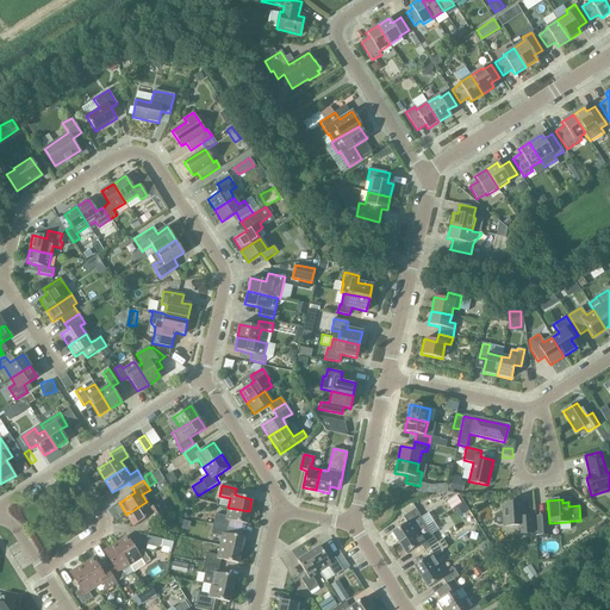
[(150,516),(153,521),(154,522),(165,514),(159,504),(151,508),(147,502),(126,515),(134,526),(150,516)]
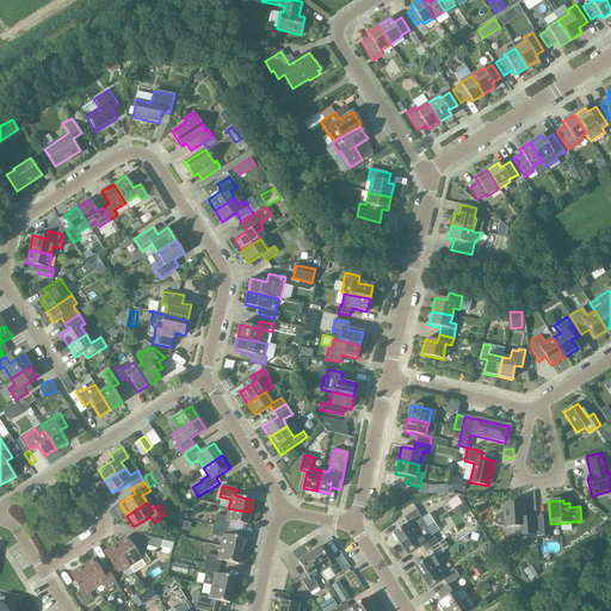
[(519,535),(534,534),(532,517),(524,518),(523,503),(507,504),(508,507),(503,507),(503,516),(498,517),(494,519),(494,524),(499,526),(504,526),(504,528),(519,526),(519,535)]
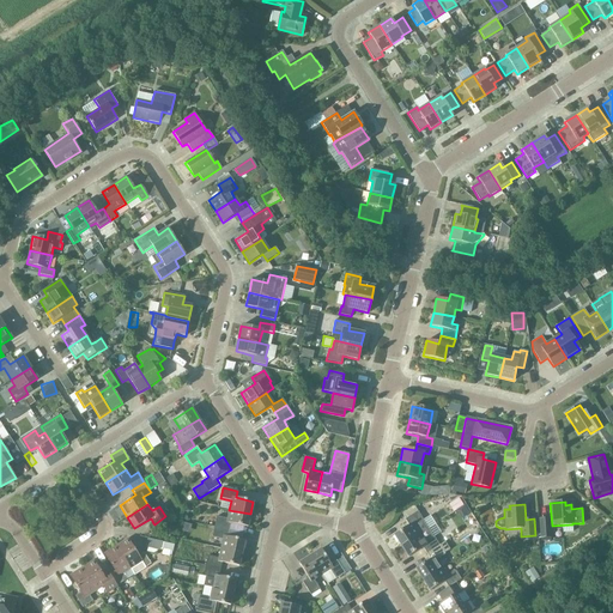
[(248,527),(250,514),(229,510),(228,519),(217,516),(214,527),(229,530),(230,523),(248,527)]
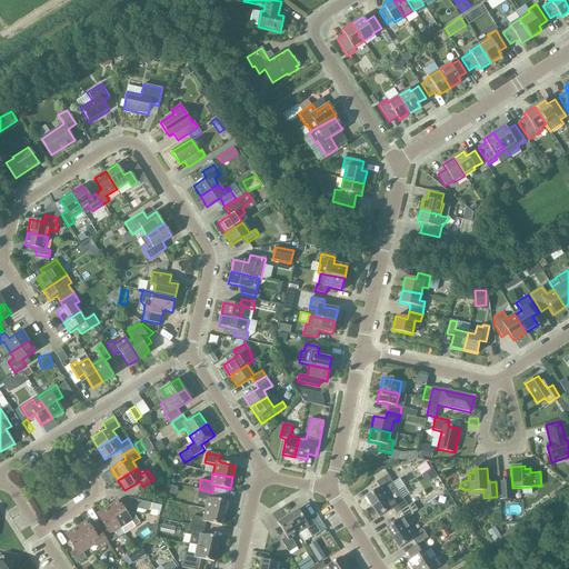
[(396,491),(391,485),(392,483),(388,475),(376,482),(379,488),(366,497),(372,507),(396,491)]
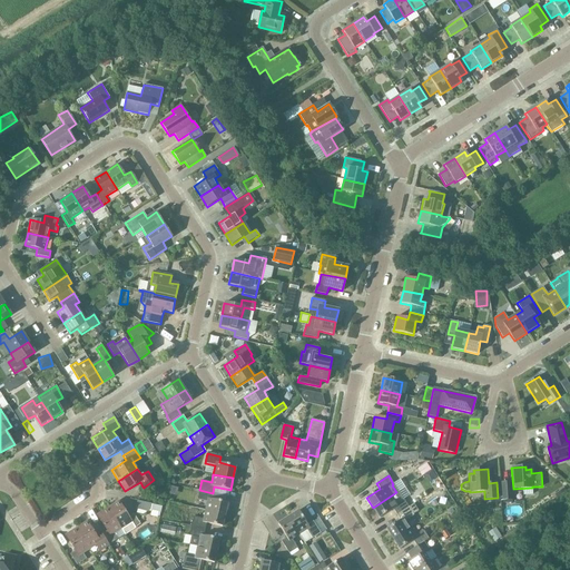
[(512,502),(511,481),(501,482),(502,503),(512,502)]
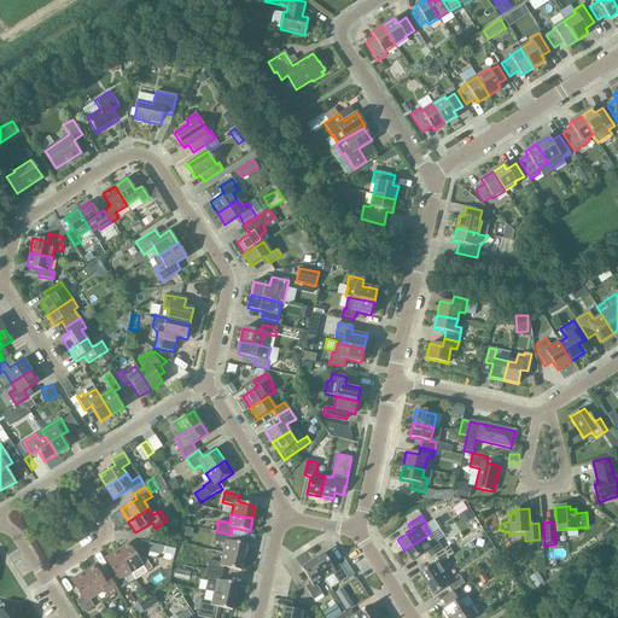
[(229,541),(231,535),(216,531),(214,542),(225,544),(222,553),(244,558),(246,544),(229,541)]
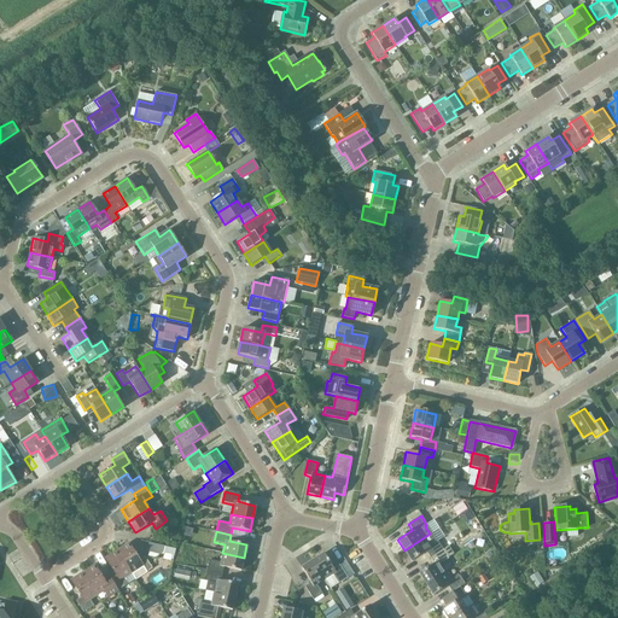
[(437,541),(435,542),(430,534),(404,551),(412,561),(426,552),(430,558),(443,551),(437,541)]
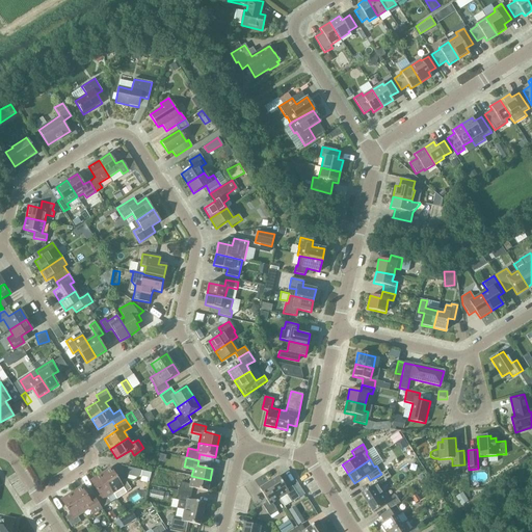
[(150,479),(151,473),(128,467),(126,475),(134,477),(136,477),(138,476),(139,476),(150,479)]
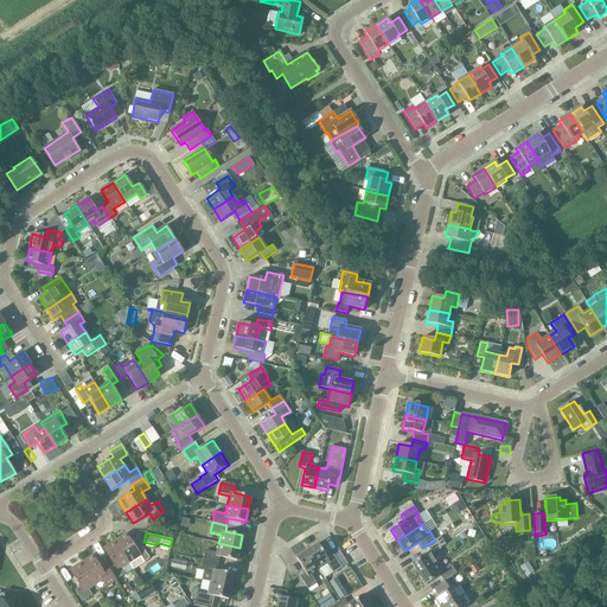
[(445,543),(458,538),(455,532),(442,537),(445,543)]
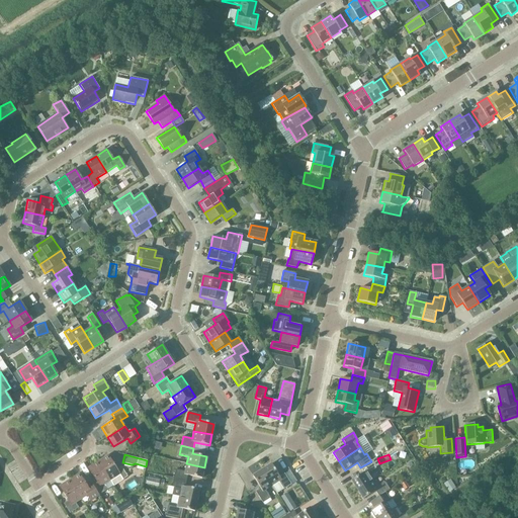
[(127,477),(121,466),(116,469),(108,456),(98,463),(109,480),(113,486),(127,477)]
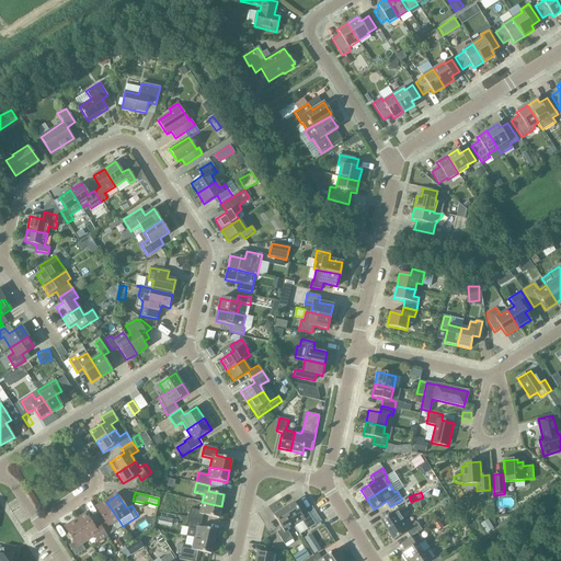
[(407,507),(407,506),(412,503),(407,495),(402,500),(390,506),(393,512),(380,521),(387,530),(403,521),(398,513),(407,507)]
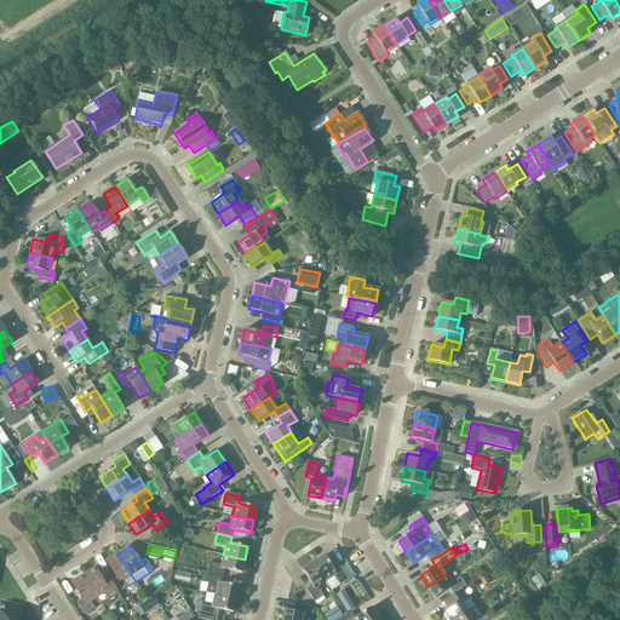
[(124,579),(131,574),(118,555),(105,562),(116,578),(110,581),(119,593),(128,586),(124,579)]
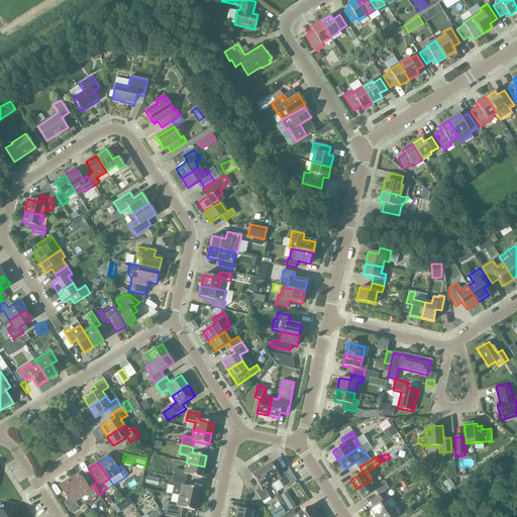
[(201,478),(204,467),(186,462),(185,471),(175,469),(173,478),(186,480),(187,475),(201,478)]
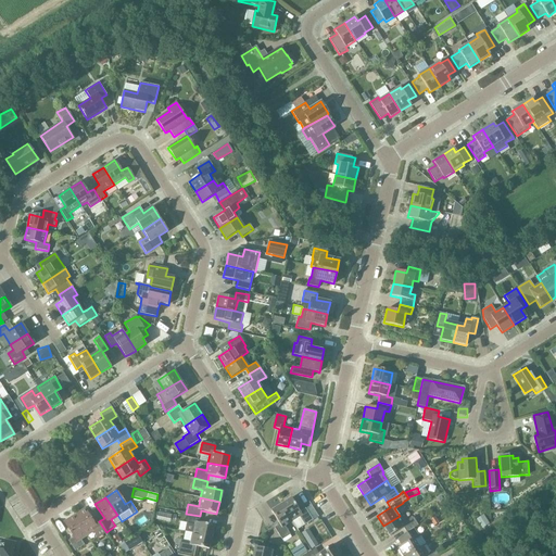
[(281,505),(291,521),(299,517),(304,526),(313,520),(305,508),(300,512),(291,498),(281,505)]
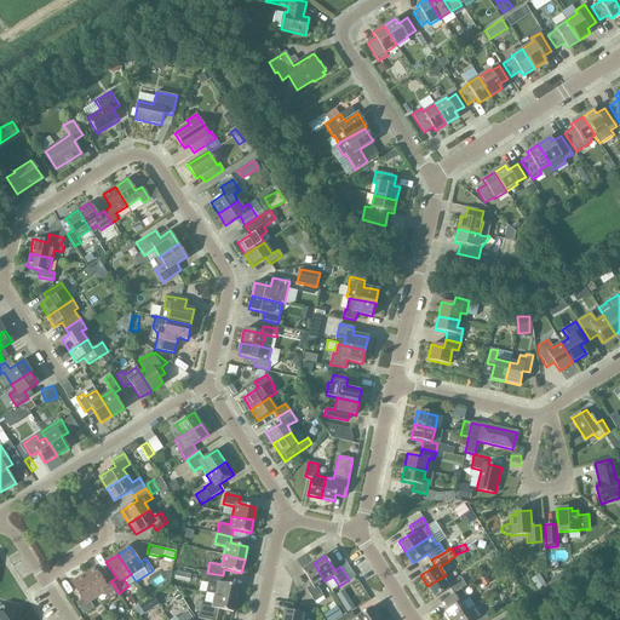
[(317,586),(325,581),(314,563),(303,569),(311,585),(305,589),(314,602),(323,596),(317,586)]
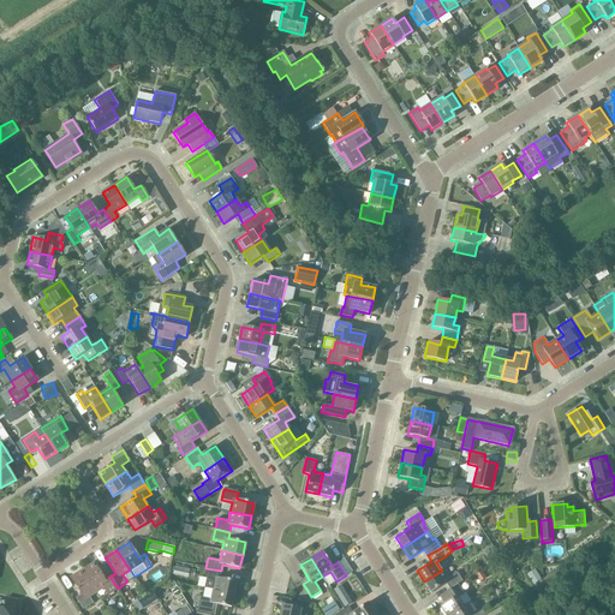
[(118,589),(109,577),(105,580),(94,565),(83,572),(95,592),(102,587),(107,595),(118,589)]
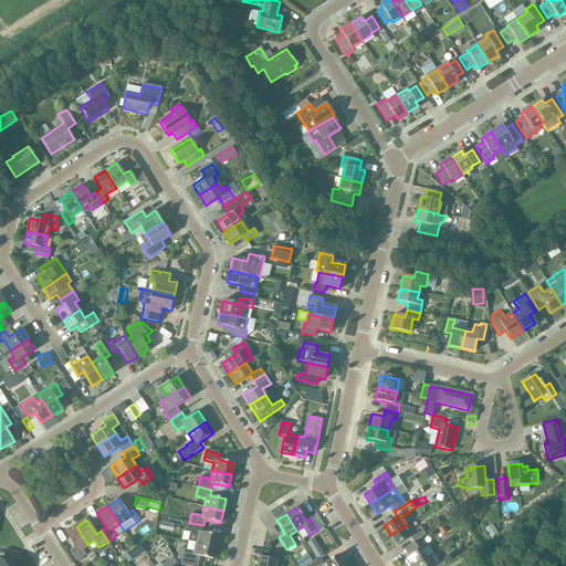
[(156,528),(174,532),(175,525),(158,521),(156,528)]
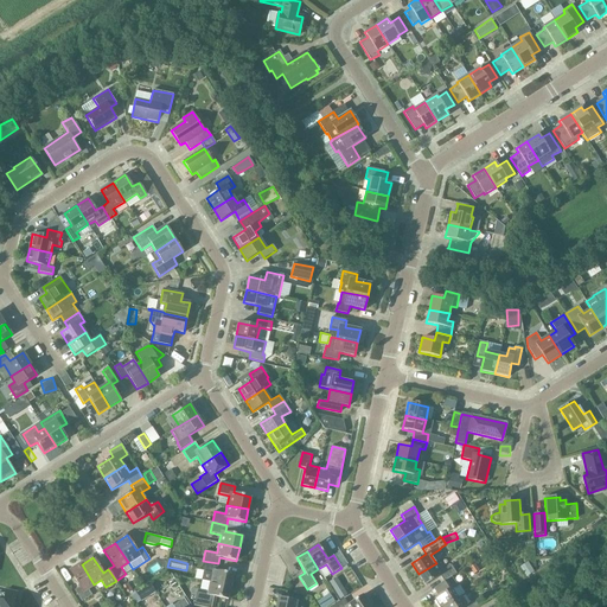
[(216,570),(218,563),(203,561),(200,570),(203,572),(202,580),(210,582),(230,587),(234,574),(216,570)]
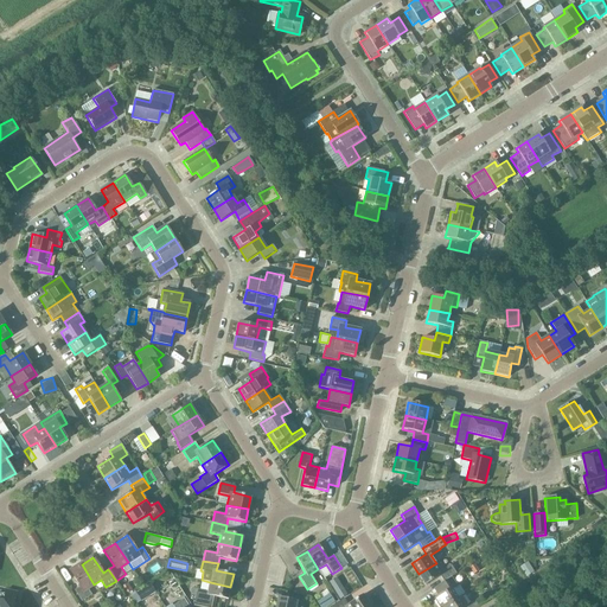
[(443,582),(451,577),(457,574),(451,564),(441,570),(436,563),(419,574),(426,586),(440,576),(443,582)]
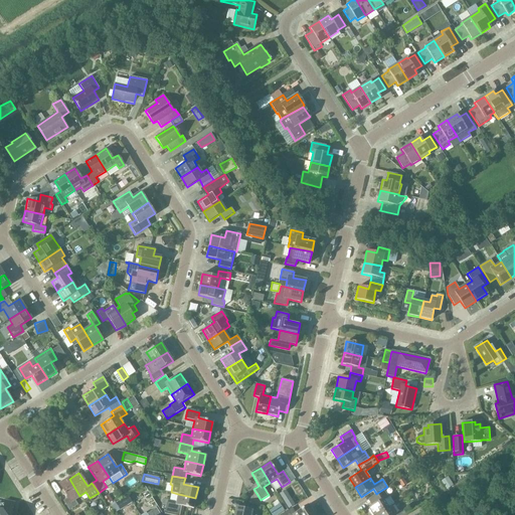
[(74,500),(79,496),(69,479),(59,486),(67,499),(63,502),(69,511),(78,506),(74,500)]
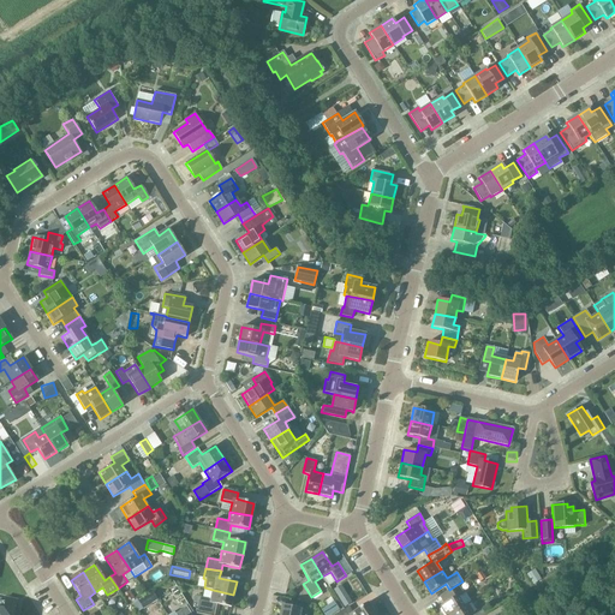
[(156,591),(171,583),(167,575),(153,584),(156,591)]
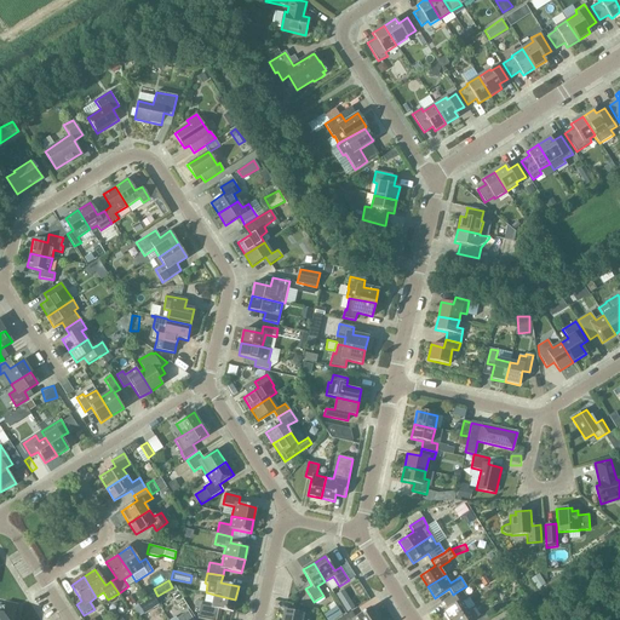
[(443,612),(448,619),(452,619),(468,610),(463,602),(468,600),(460,590),(453,595),(445,600),(449,608),(443,612)]
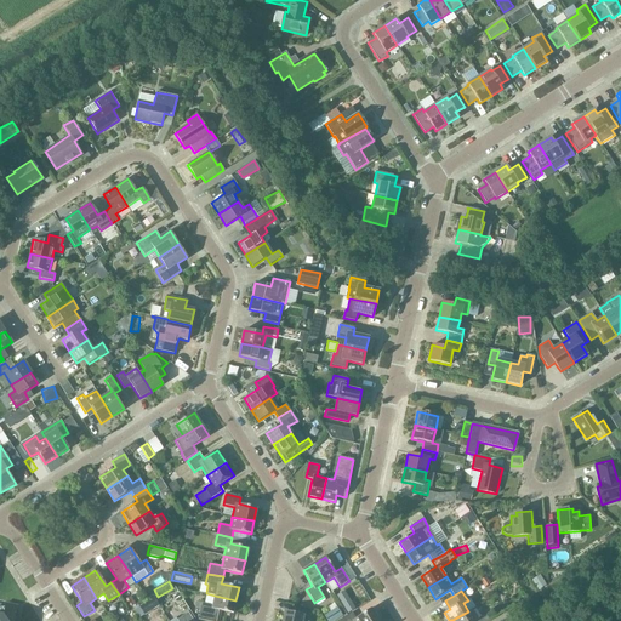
[(126,605),(135,602),(130,593),(123,597),(126,605)]
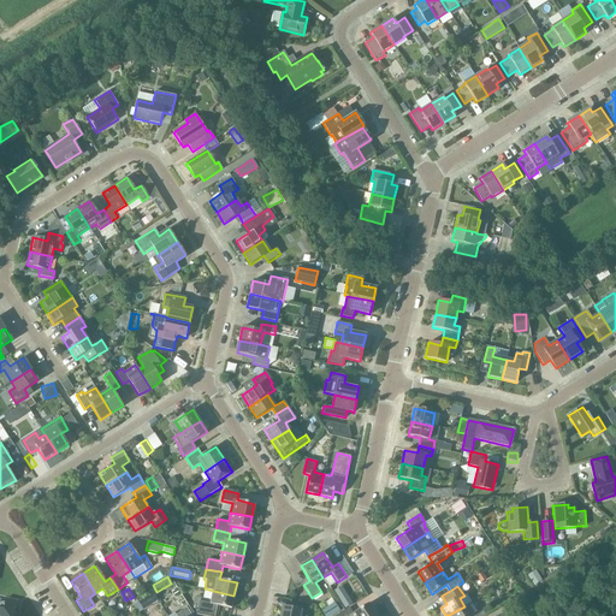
[(231,609),(234,596),(213,591),(211,600),(200,598),(197,608),(213,611),(214,605),(231,609)]
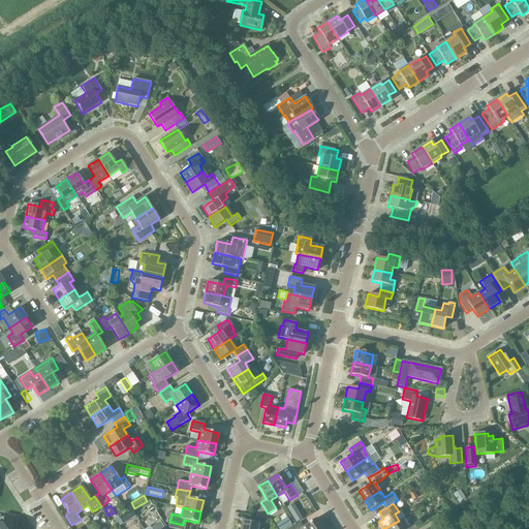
[(130,509),(118,517),(123,524),(135,517),(130,509)]
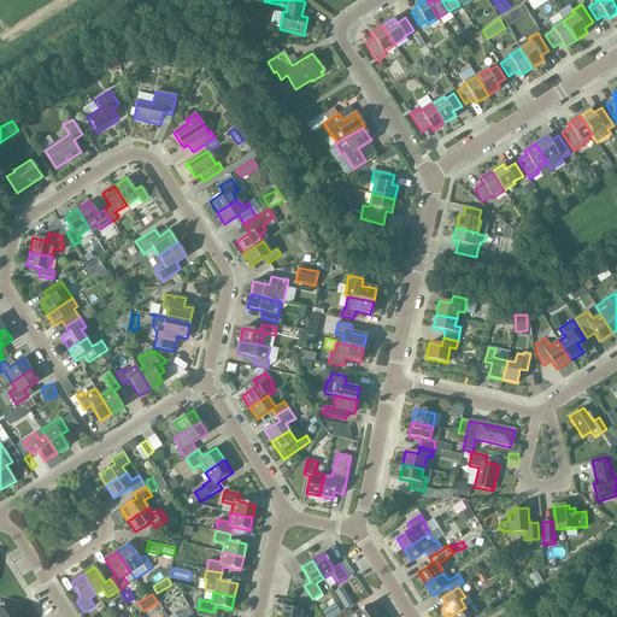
[(12,616),(16,604),(5,601),(4,604),(0,603),(0,616),(12,616)]
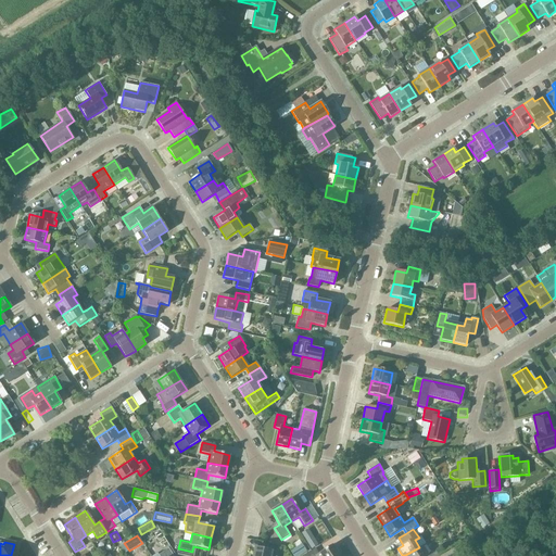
[(252,555),(270,555),(272,551),(276,552),(278,545),(265,543),(264,550),(254,547),(252,555)]
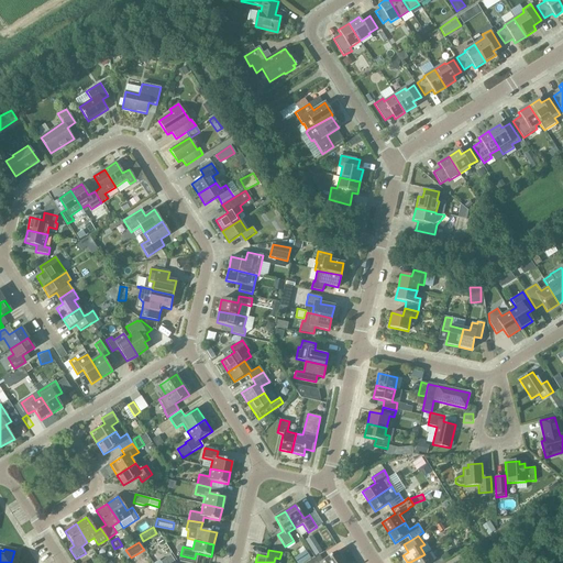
[(341,562),(342,562),(335,552),(322,561),(319,555),(307,562),(341,562)]
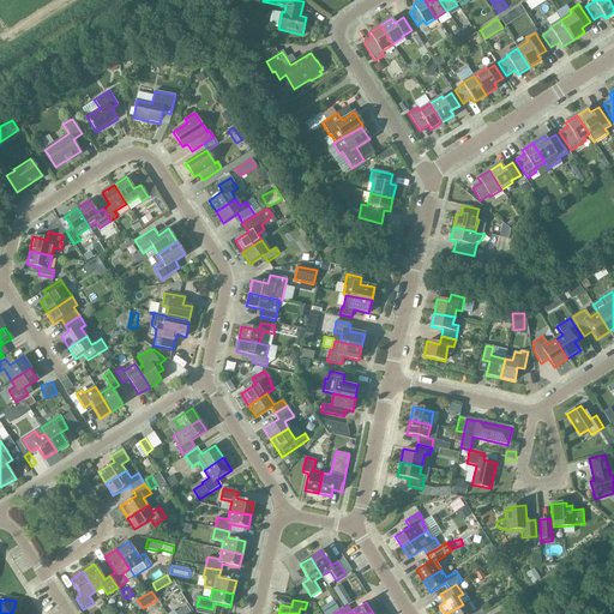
[(483,613),(480,608),(474,612),(468,602),(463,605),(447,613),(483,613)]
